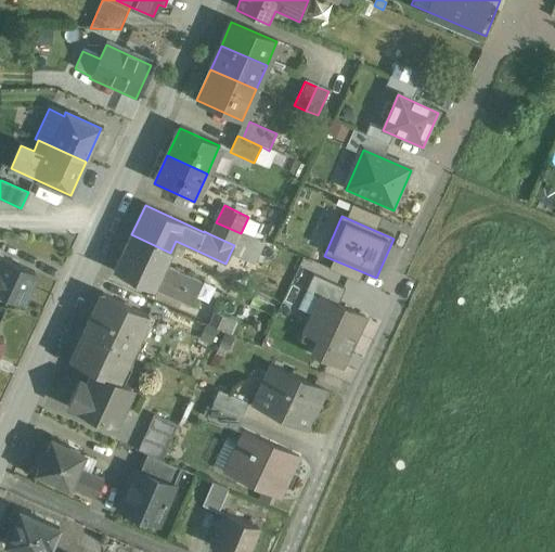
[(257,223),(247,219),(241,233),(250,238),(257,223)]
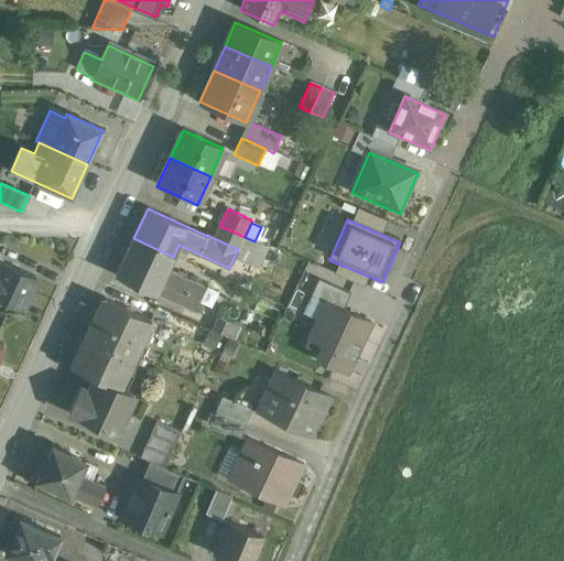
[(245,237),(219,226),(214,238),(238,249),(234,258),(258,269),(268,247),(255,241),(245,237)]
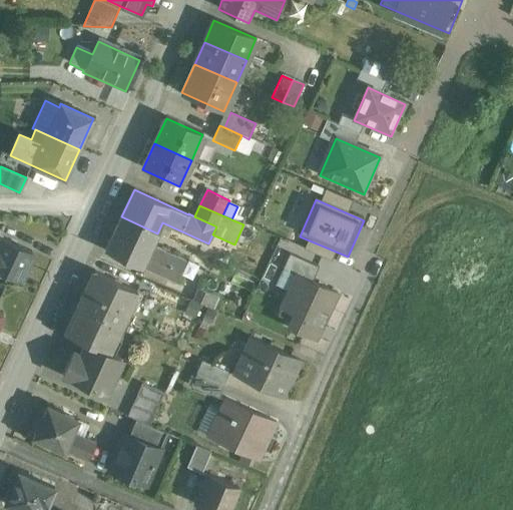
[(157,233),(121,216),(105,251),(176,285),(185,263),(151,245),(157,233)]
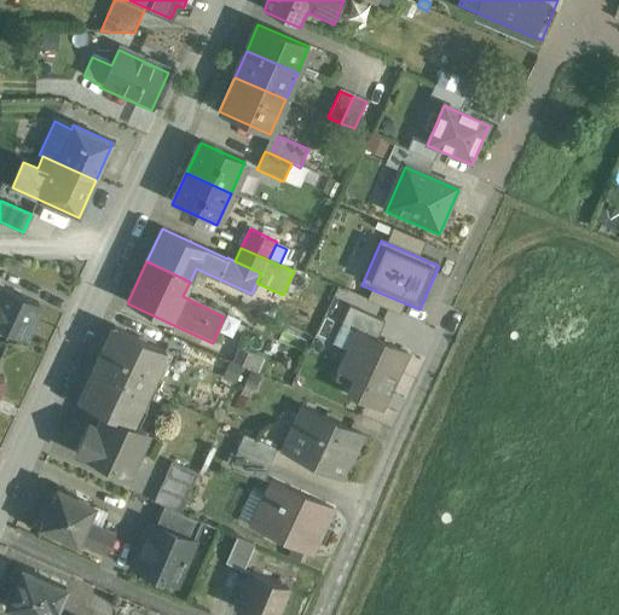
[(0,291),(0,325),(23,337),(39,305),(1,288),(0,291)]
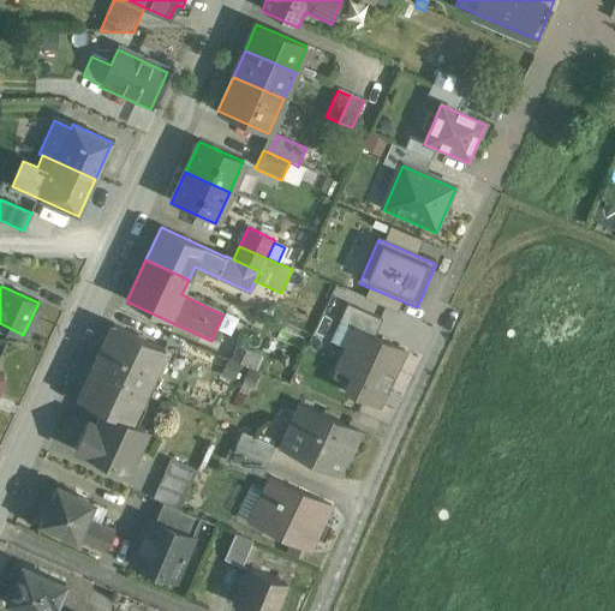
[(383,322),(347,305),(339,324),(354,331),(356,330),(375,340),(383,322)]
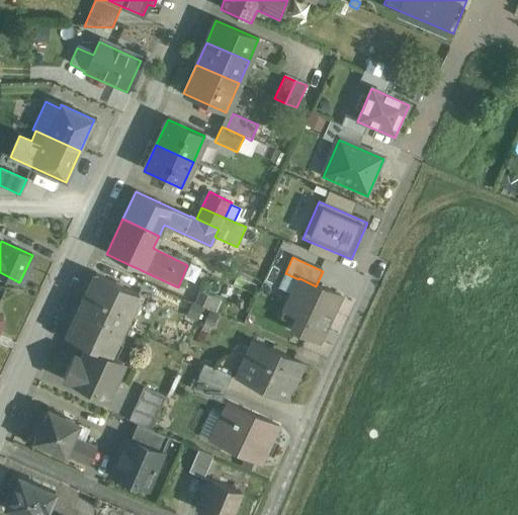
[(139,295),(95,275),(79,309),(121,328),(121,327),(127,315),(128,316),(139,295)]
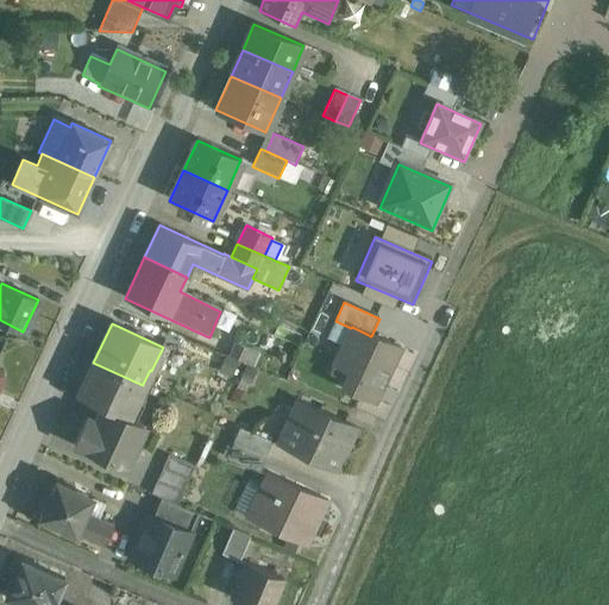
[(401,350),(352,327),(351,329),(357,333),(352,344),(344,344),(330,376),(345,383),(343,389),(376,404),(401,350)]
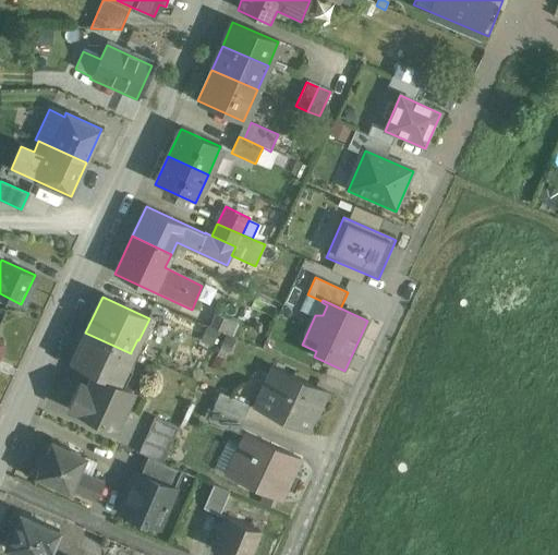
[(238,325),(216,315),(210,328),(232,337),(238,325)]
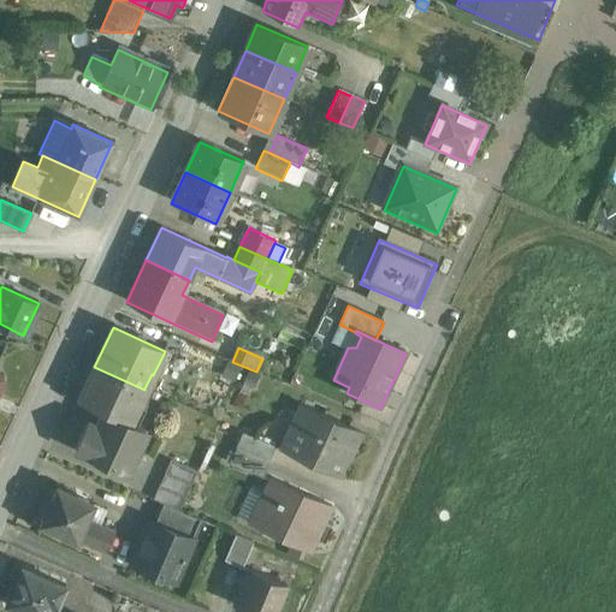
[(144,390),(94,367),(78,402),(104,414),(130,426),(130,425),(147,390),(144,388),(144,390)]
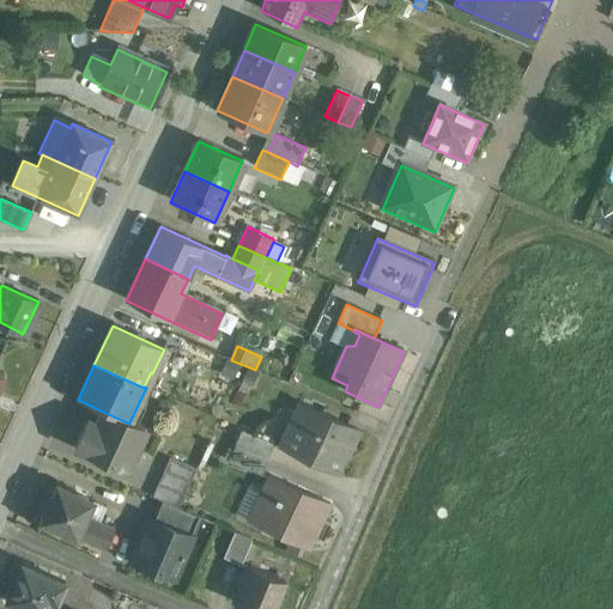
[(360,433),(299,405),(279,449),(340,477),(360,433)]
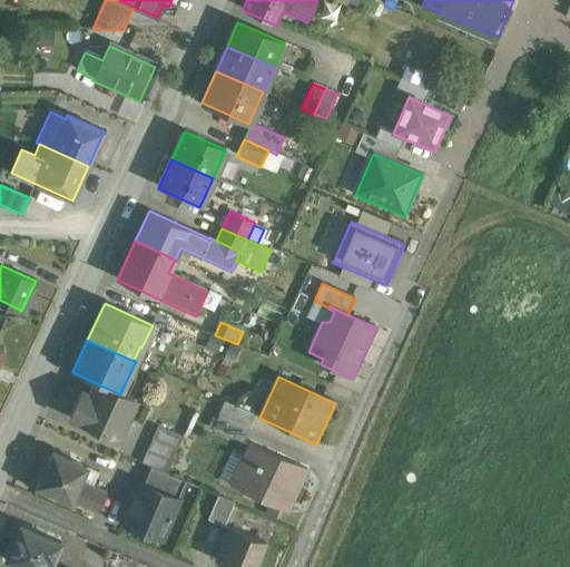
[(120,394),(96,383),(89,398),(80,393),(69,417),(116,438),(134,400),(120,393),(120,394)]
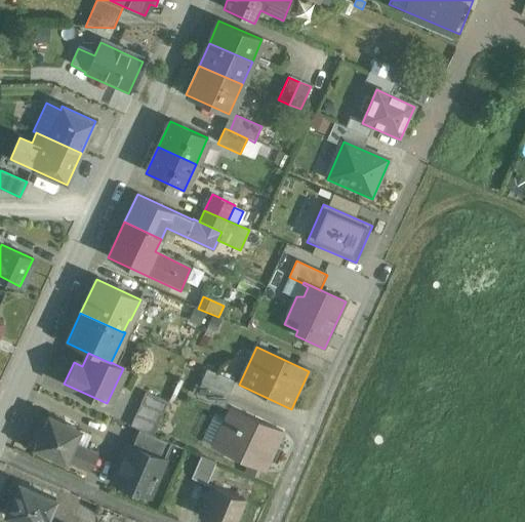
[(235,384),(207,371),(201,384),(230,396),(235,384)]
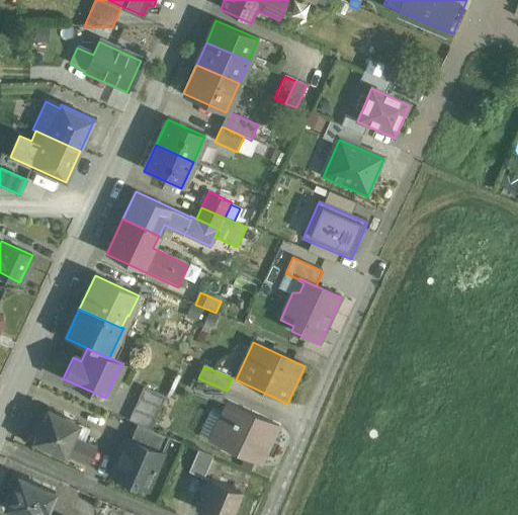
[(227,391),(198,378),(193,392),(221,404),(227,391)]
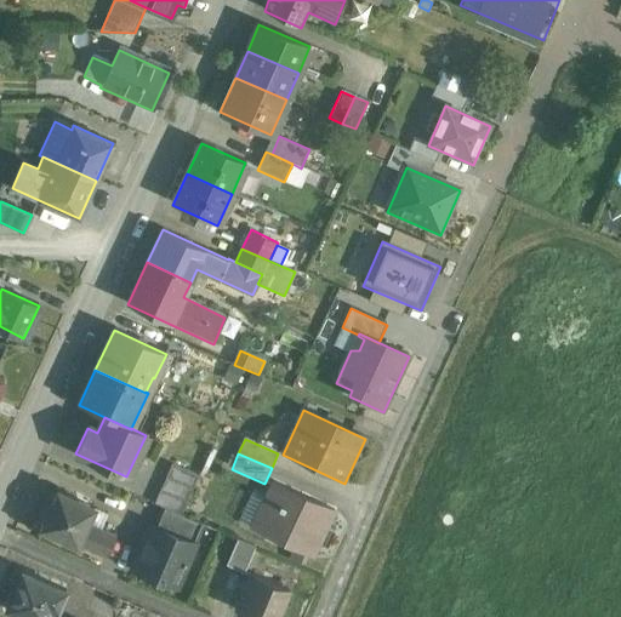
[(199,478),(172,466),(154,506),(181,516),(199,478)]
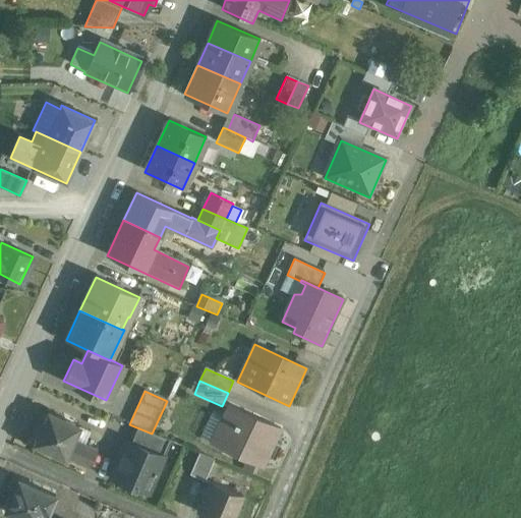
[(280,430),(228,407),(211,445),(262,469),(280,430)]
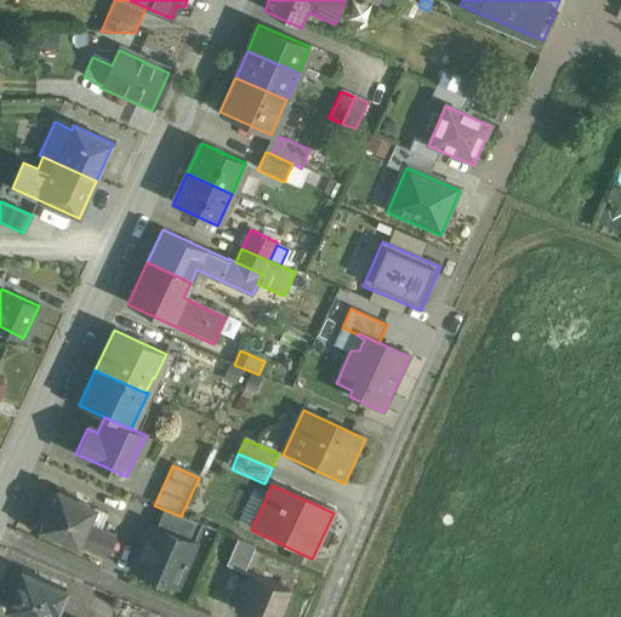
[(93,508),(56,491),(49,509),(43,509),(38,520),(41,524),(40,529),(78,544),(78,543),(86,525),(98,530),(104,515),(92,510),(93,508)]
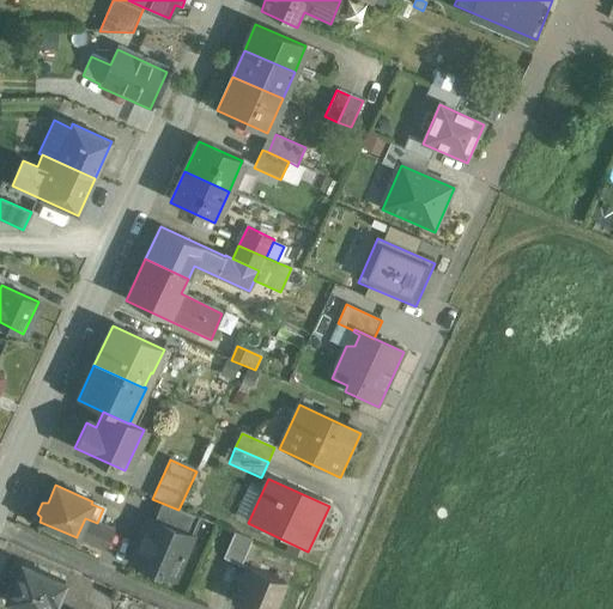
[(178,510),(161,503),(152,522),(192,539),(200,519),(178,510)]
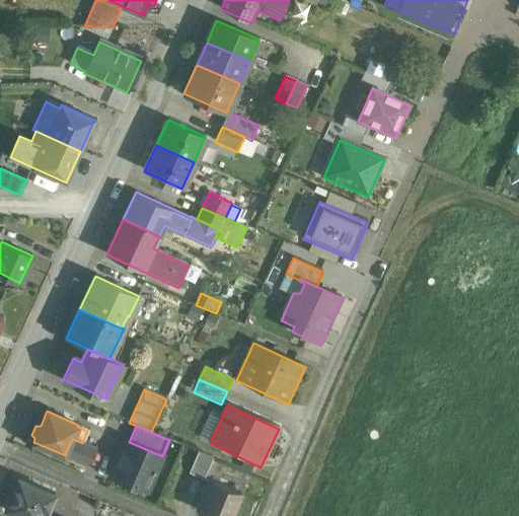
[(82,443),(72,439),(65,454),(88,463),(95,449),(82,443)]
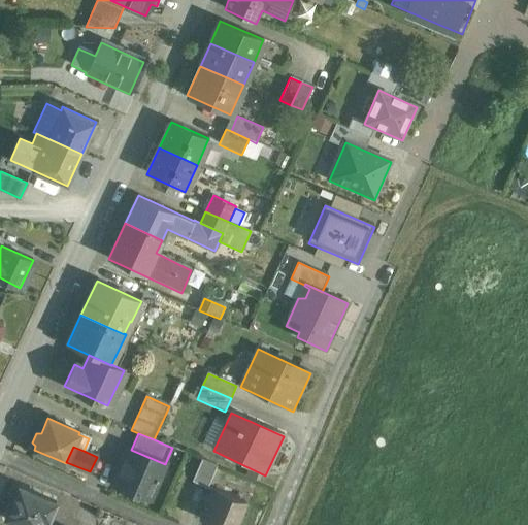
[(131,450),(129,449),(113,484),(150,499),(165,464),(131,450)]
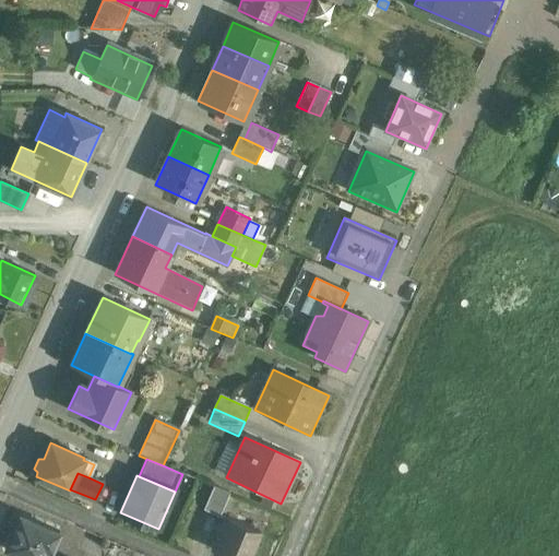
[(229,496),(213,488),(203,510),(219,518),(229,496)]
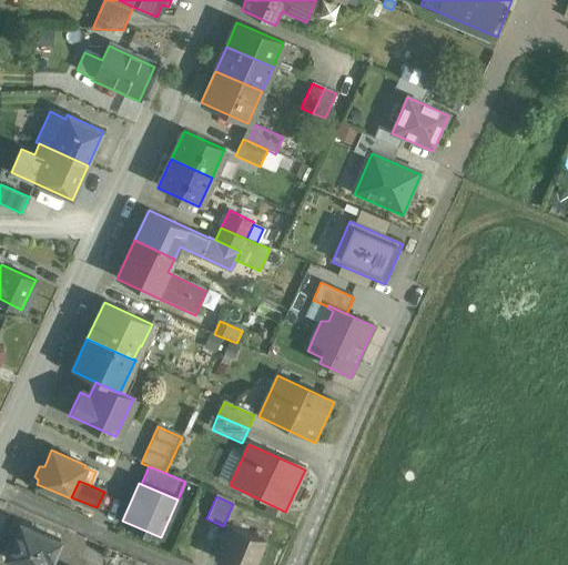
[(60,540),(16,522),(10,535),(13,536),(4,557),(23,564),(42,564),(46,556),(52,560),(60,540)]
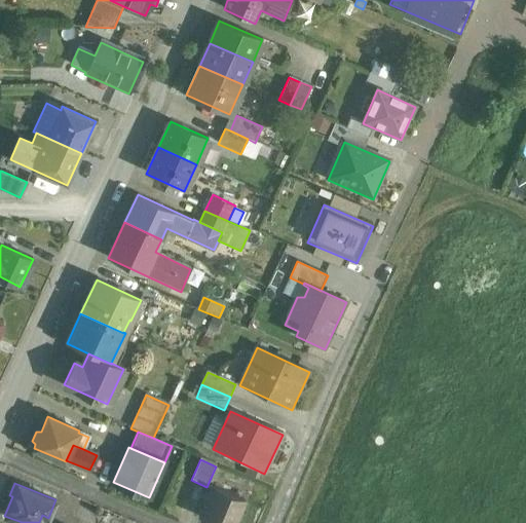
[(236,522),(246,502),(214,488),(200,519),(208,522),(236,522)]
